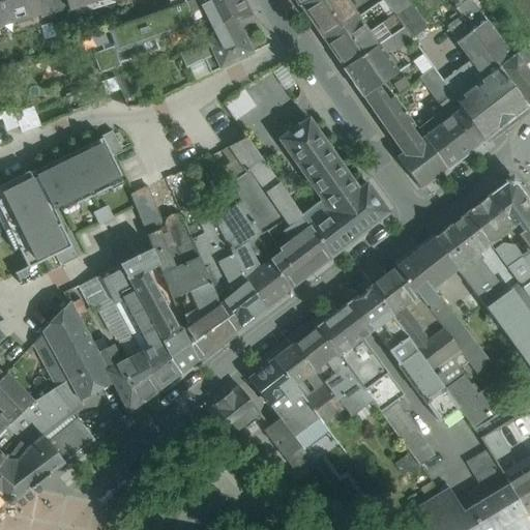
[(0,0),(0,19),(13,16),(15,21),(40,13),(41,18),(42,17),(37,0),(0,0)]
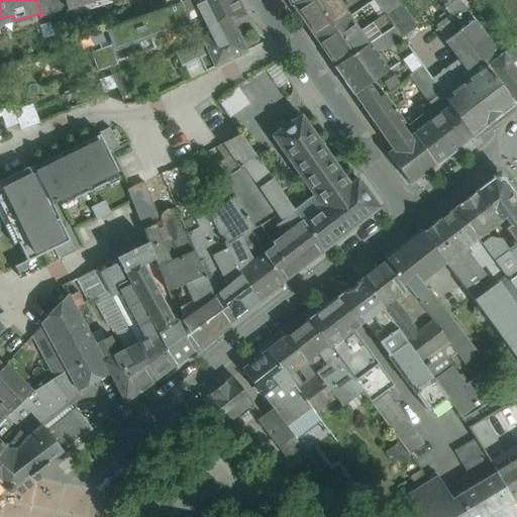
[(50,0),(36,0),(41,16),(55,13),(50,0)]
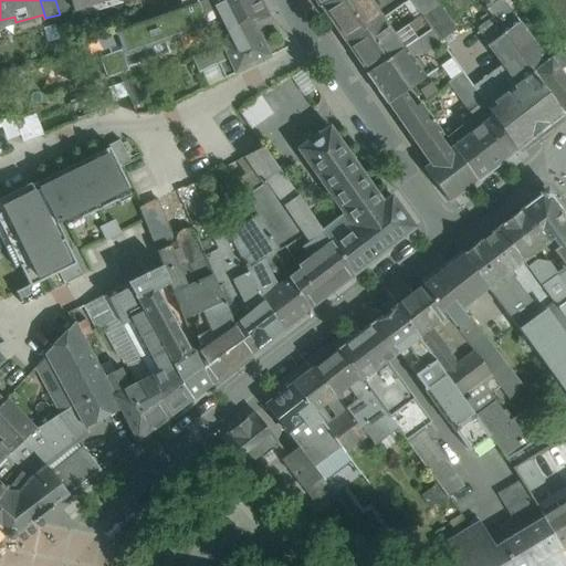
[(69,0),(55,0),(60,14),(72,10),(69,0)]
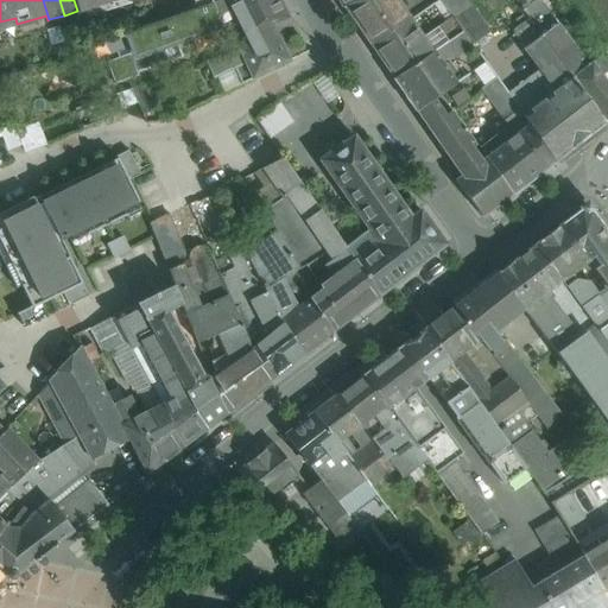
[(74,0),(77,11),(115,0),(74,0)]
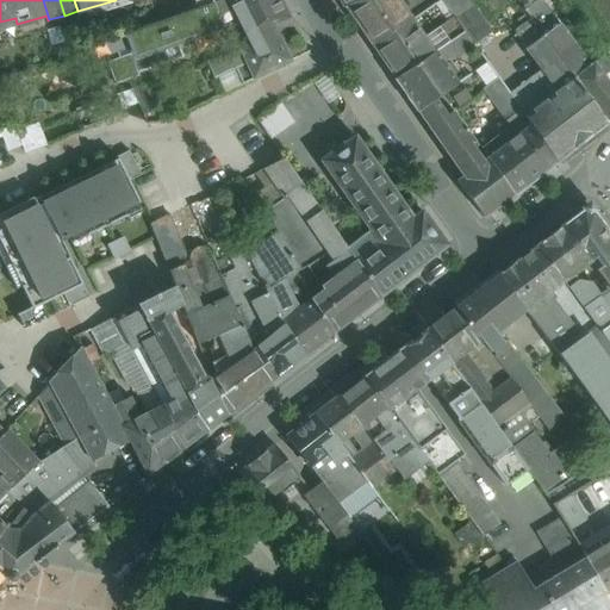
[(226,0),(221,0),(213,2),(221,26),(237,20),(226,0)]
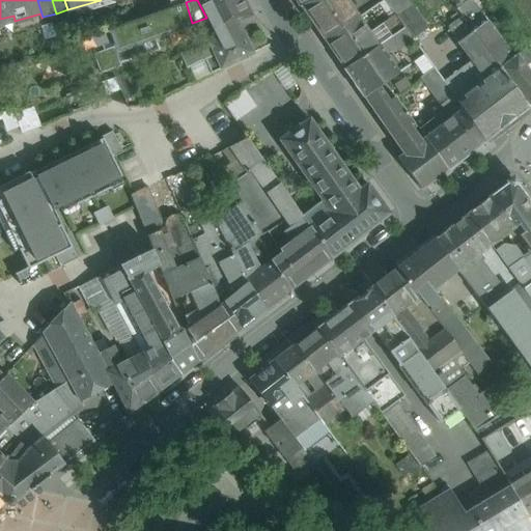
[(243,0),(197,0),(206,18),(218,40),(242,32),(236,22),(252,16),(243,0)]
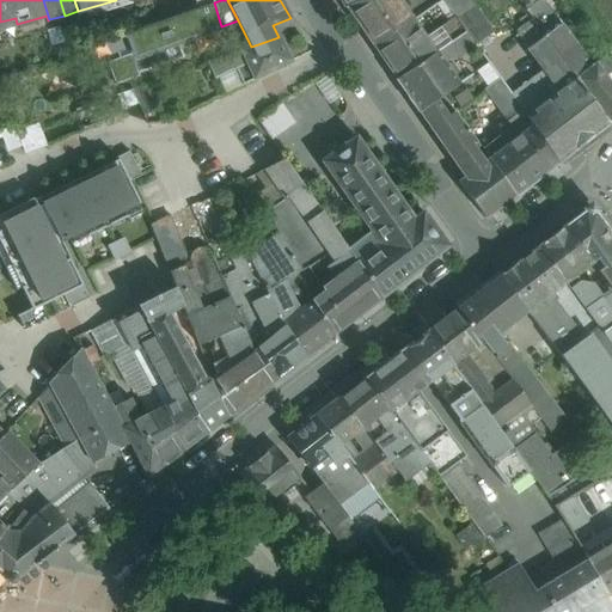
[(361,0),(347,7),(374,48),(414,22),(399,0),(361,0)]
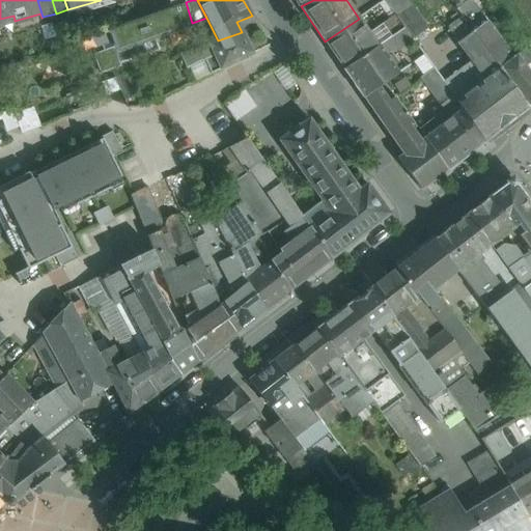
[(406,0),(383,0),(395,17),(411,6),(406,0)]
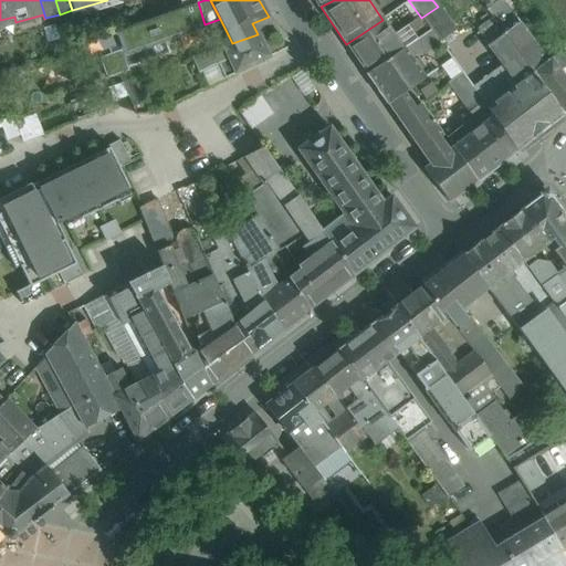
[(565,112),(565,62),(558,52),(544,64),(538,56),(541,55),(501,0),(493,7),(486,11),(493,20),(503,34),(532,73),(562,116),(565,112)]
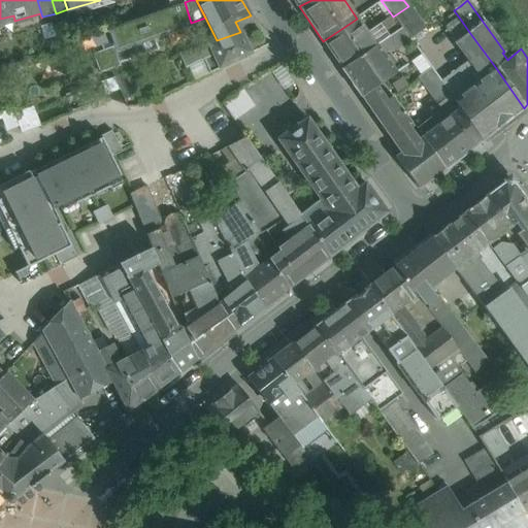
[(170,7),(110,29),(118,50),(119,50),(153,37),(191,23),(185,2),(184,3),(170,7)]
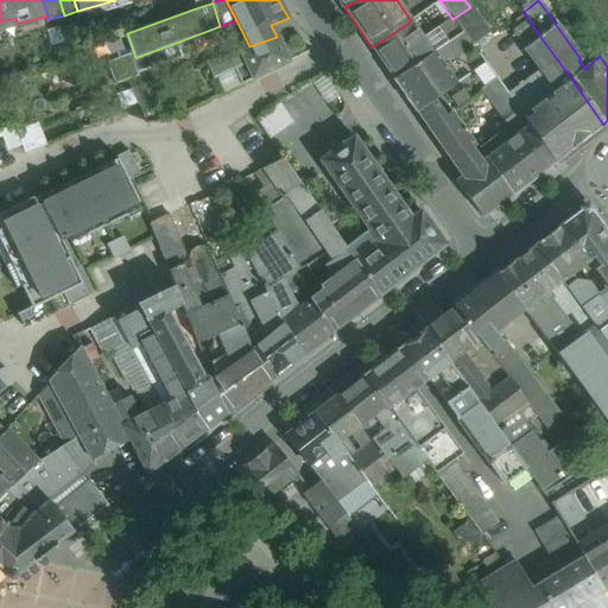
[(526,2),(520,7),(523,12),(530,7),(526,2)]
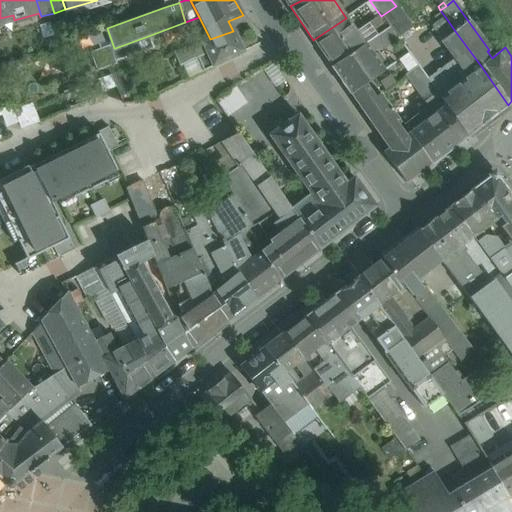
[(396,6),(381,16),(382,17),(390,28),(397,38),(411,28),(396,6)]
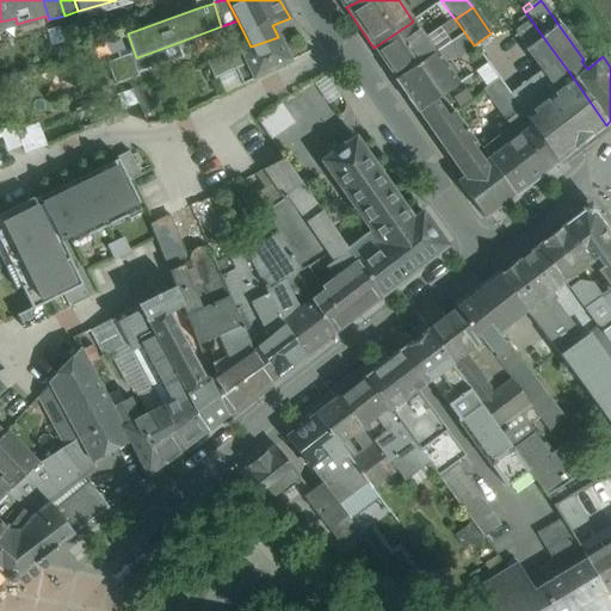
[(456,20),(432,37),(437,43),(431,47),(413,22),(374,48),(396,80),(436,53),(466,34),(456,20)]
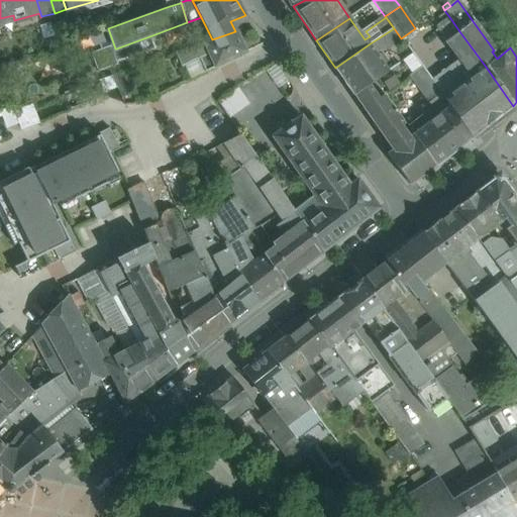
[(486,67),(459,31),(450,18),(436,29),(459,59),(432,81),(440,93),(447,101),(450,106),(473,136),(513,106),(486,67)]
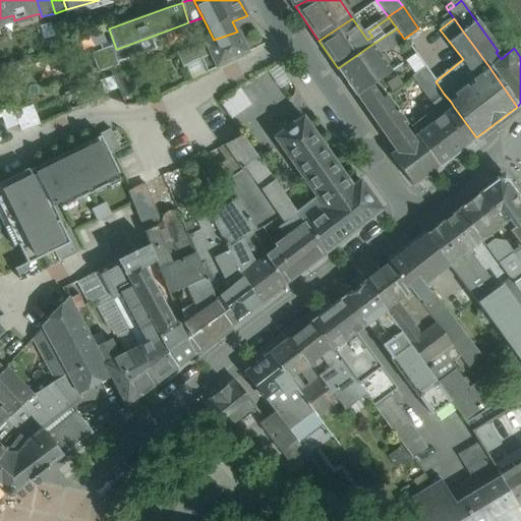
[(397,29),(371,45),(377,52),(388,50),(404,39),(397,29)]
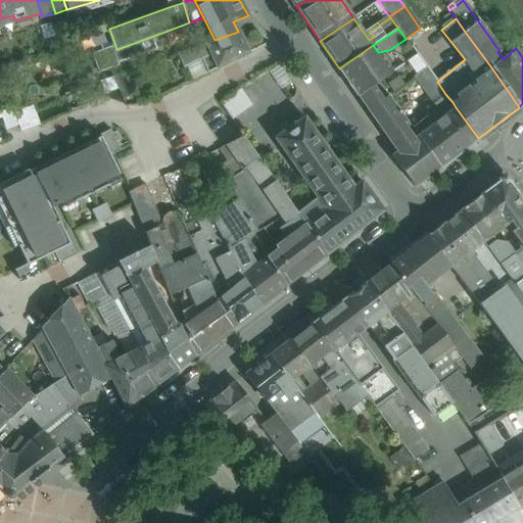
[(215,40),(177,53),(184,67),(201,59),(207,73),(217,67),(249,53),(238,32),(215,40)]
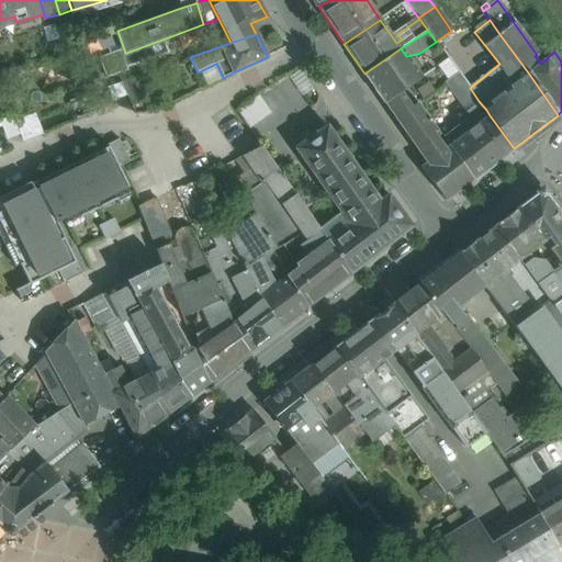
[(163,40),(126,53),(125,53),(122,54),(126,67),(167,53),(163,40)]
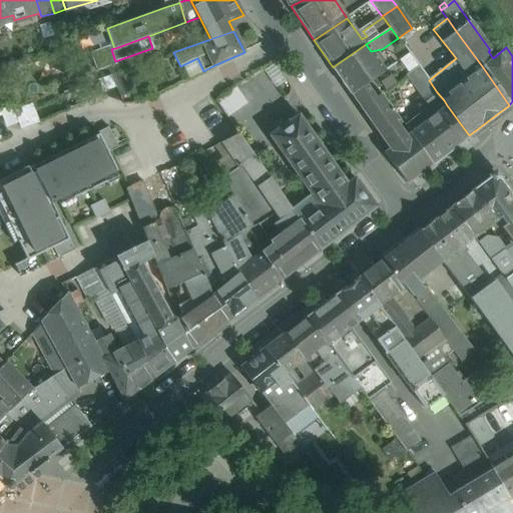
[(366,44),(333,67),(352,94),(372,80),(385,71),(371,51),(366,44)]
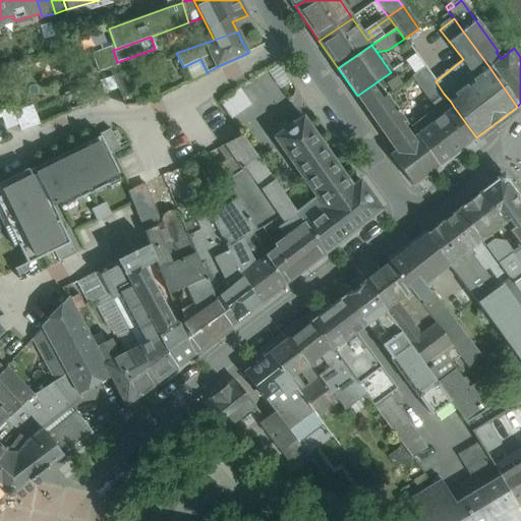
[(112,47),(92,54),(98,72),(118,65),(117,62),(113,50),(112,47)]
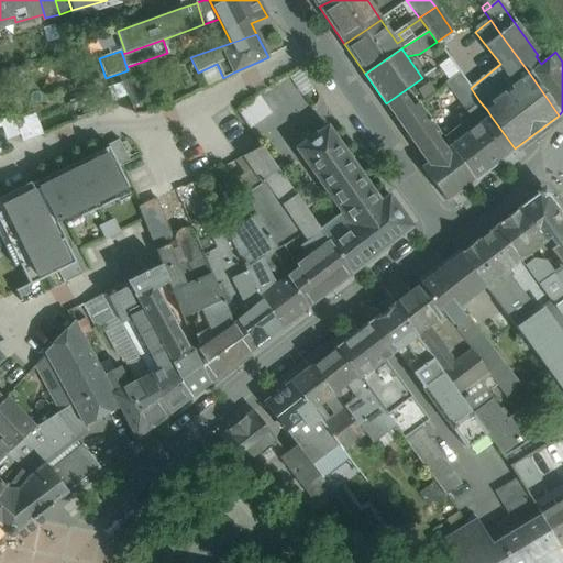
[(450,59),(434,70),(443,84),(449,80),(460,73),(450,59)]
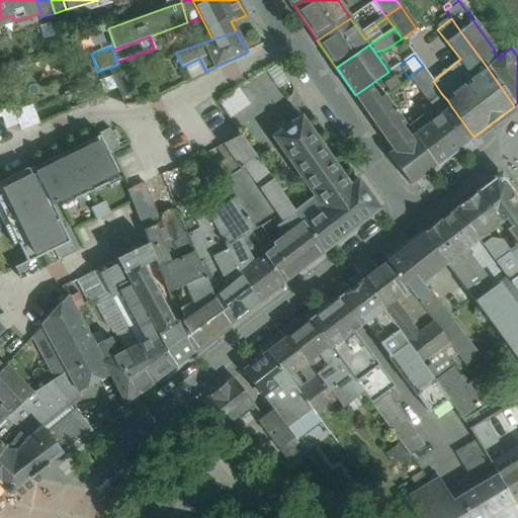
[(423,67),(413,74),(431,100),(441,93),(433,81),(423,67)]
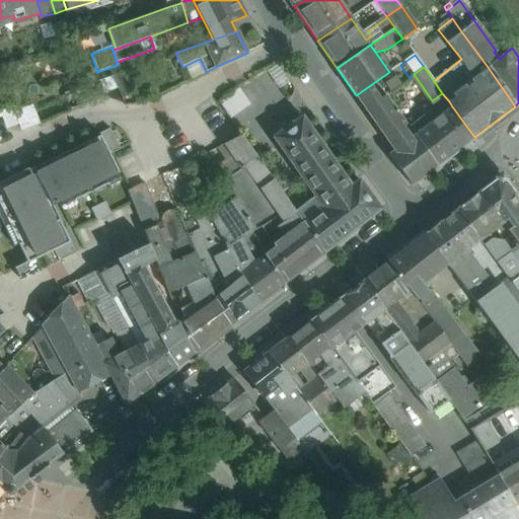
[(415,135),(376,81),(356,95),(394,150),(415,135)]
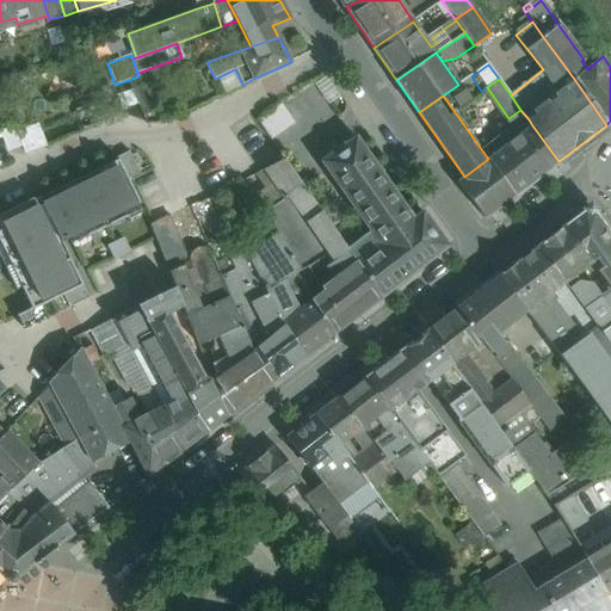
[(276,136),(298,122),(287,104),(264,118),(276,136)]
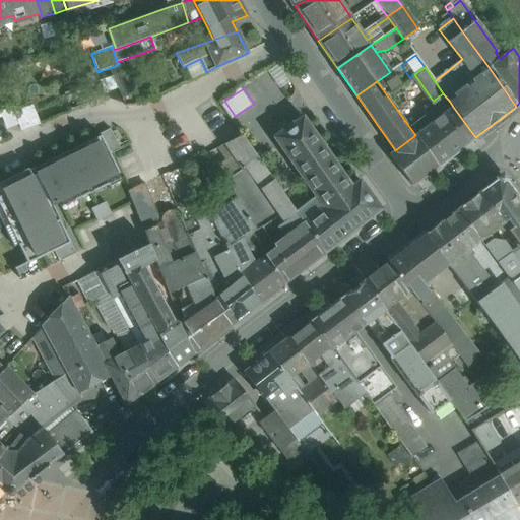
[(449,110),(415,135),(438,167),(475,137),(453,107),(449,110)]
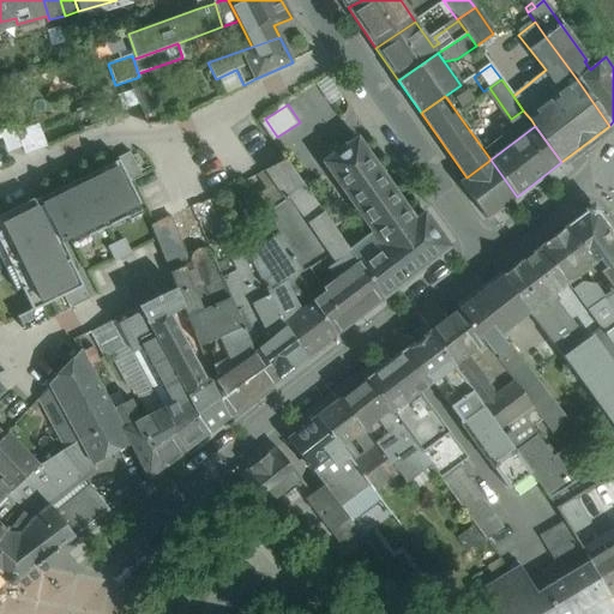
[(415,221),(357,138),(323,162),(381,246),(415,221)]
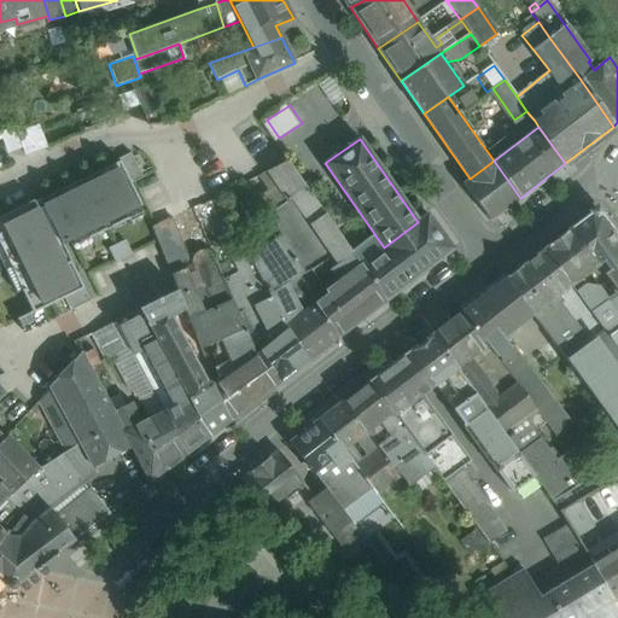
[(308,188),(289,161),(267,172),(287,202),(308,188)]
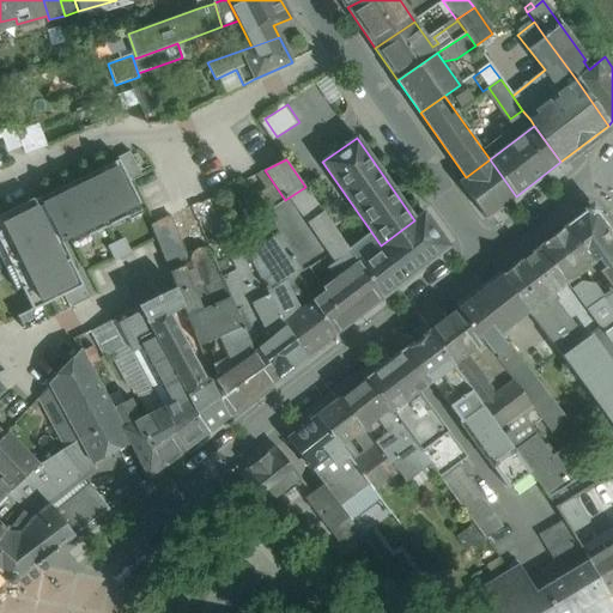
[(516,196),(490,159),(466,177),(460,183),(486,219),(516,196)]
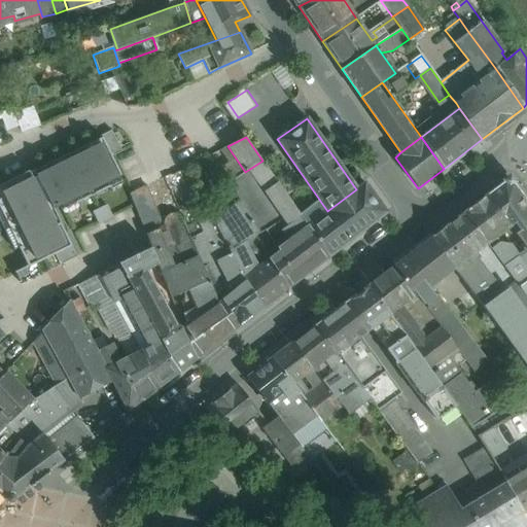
[(101,144),(44,173),(54,191),(46,195),(53,209),(117,177),(101,144)]
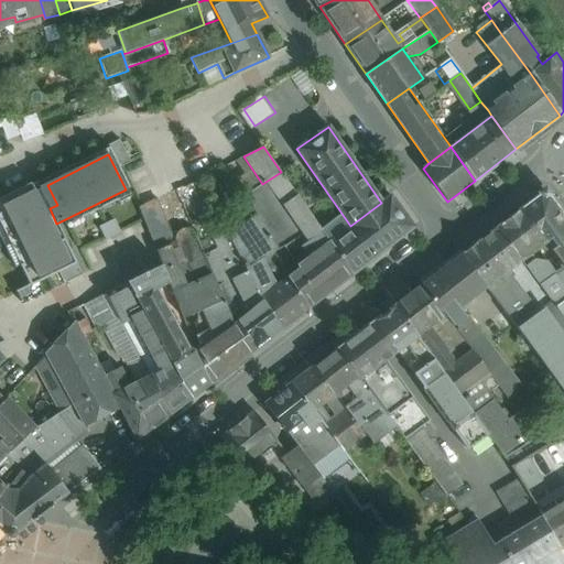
[(262,184),(243,196),(256,215),(278,249),(302,232),(282,205),(296,195),(281,172),(262,184)]
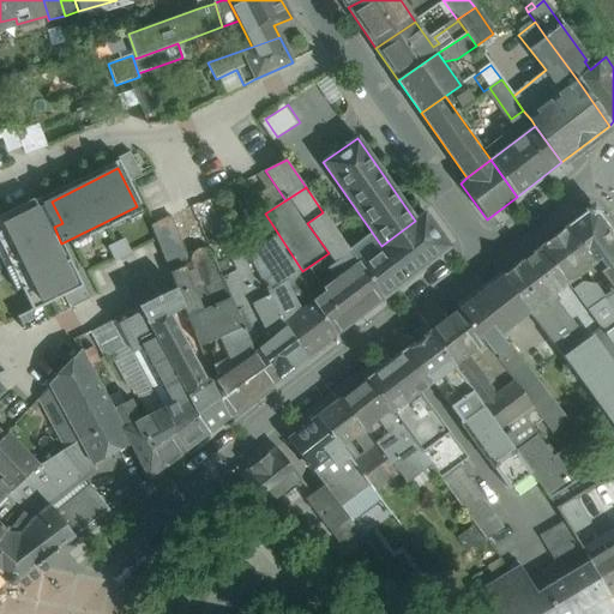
[(76,286),(37,208),(2,224),(41,302),(76,286)]
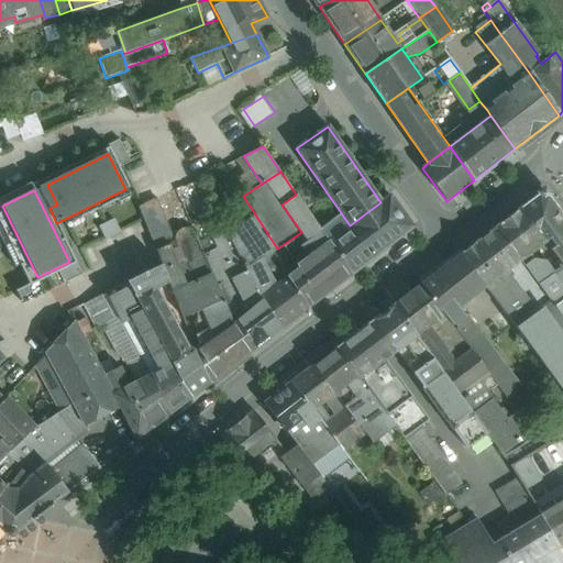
[(562,216),(548,195),(539,194),(520,208),(545,242),(544,242),(548,245),(552,242),(555,245),(552,249),(562,264),(562,216)]
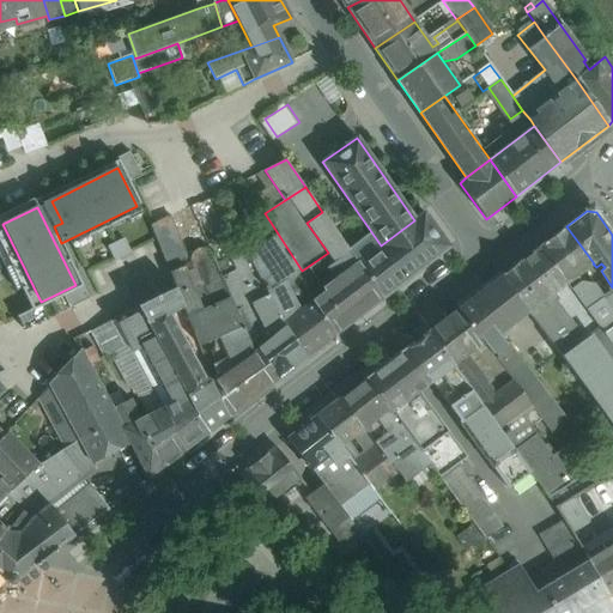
[(357,261),(322,212),(307,223),(328,253),(334,262),(319,274),(322,287),(325,291),(319,296),(341,331),(383,298),(358,263),(357,261)]
